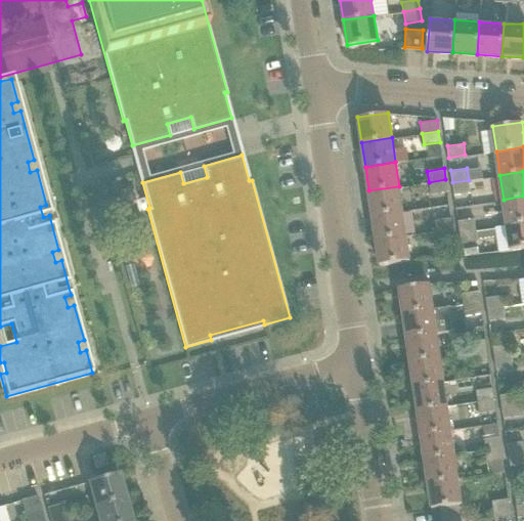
[(445,179),(429,182),(431,193),(447,190),(445,179)]
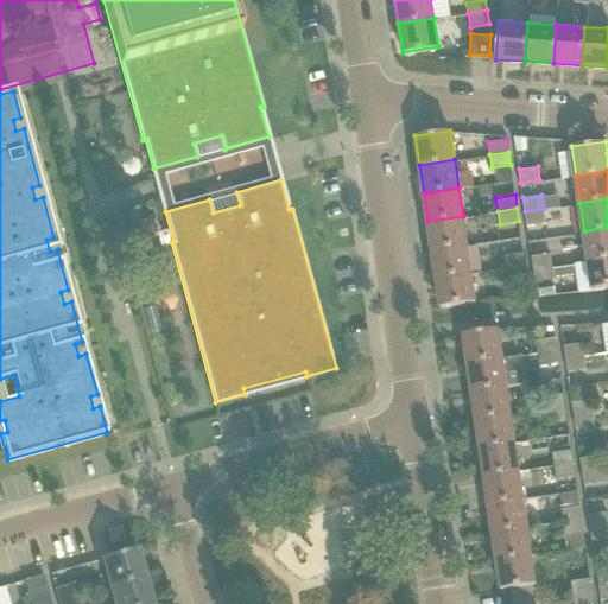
[(544,209),(525,211),(526,223),(546,221),(544,209)]
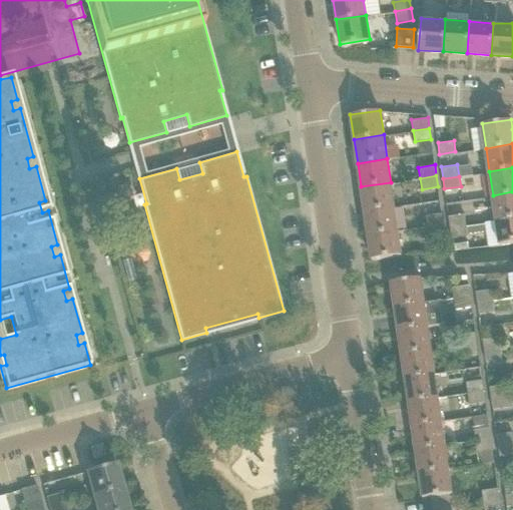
[(361,186),(365,210),(394,206),(391,182),(361,186)]
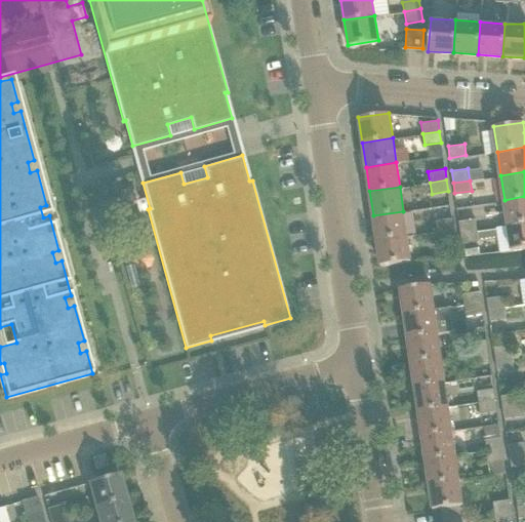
[(524,196),(505,200),(508,225),(524,222),(524,196)]
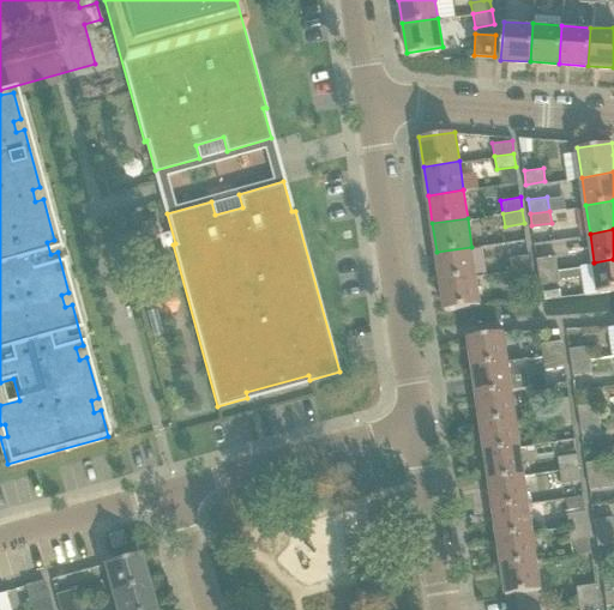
[(437,252),(440,281),(476,275),(471,247),(437,252)]
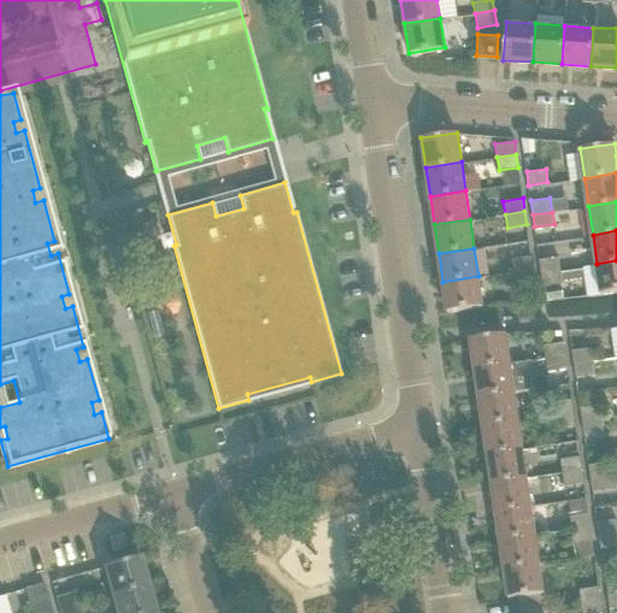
[(539,258),(541,272),(560,269),(558,254),(539,258)]
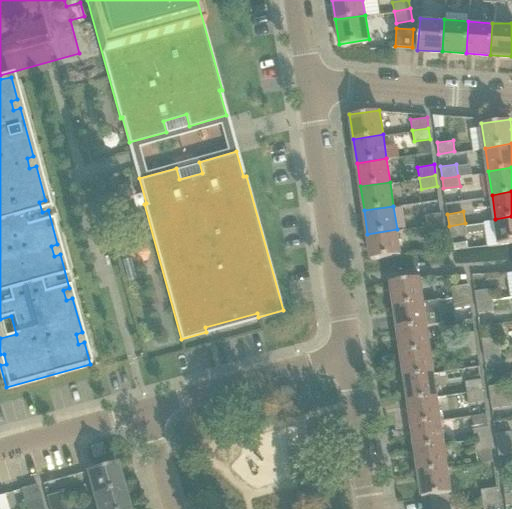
[(425,214),(426,225),(442,223),(441,212),(425,214)]
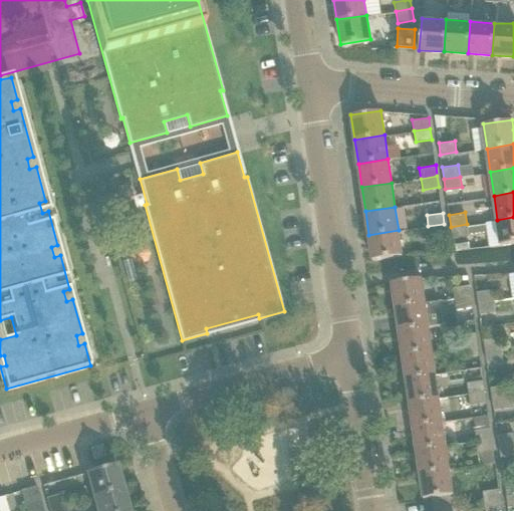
[(513,217),(497,220),(501,244),(513,242),(513,217)]
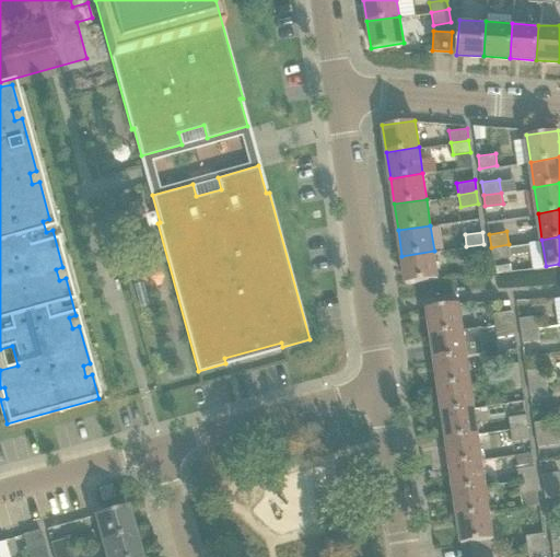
[(528,243),(509,246),(510,255),(531,252),(528,243)]
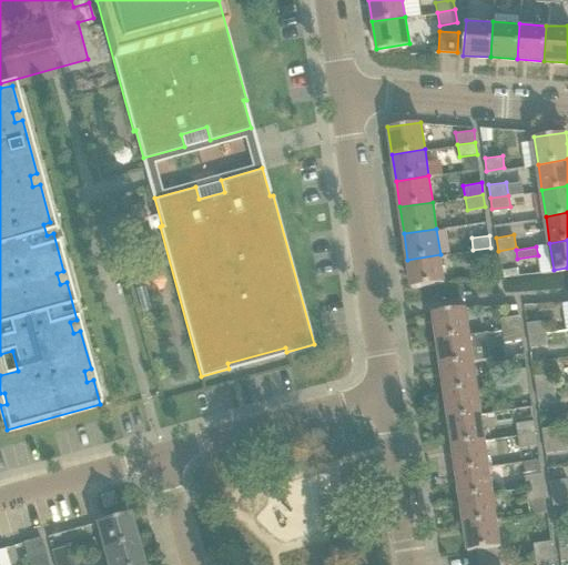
[(490,248),(473,250),(475,262),(493,260),(490,248)]
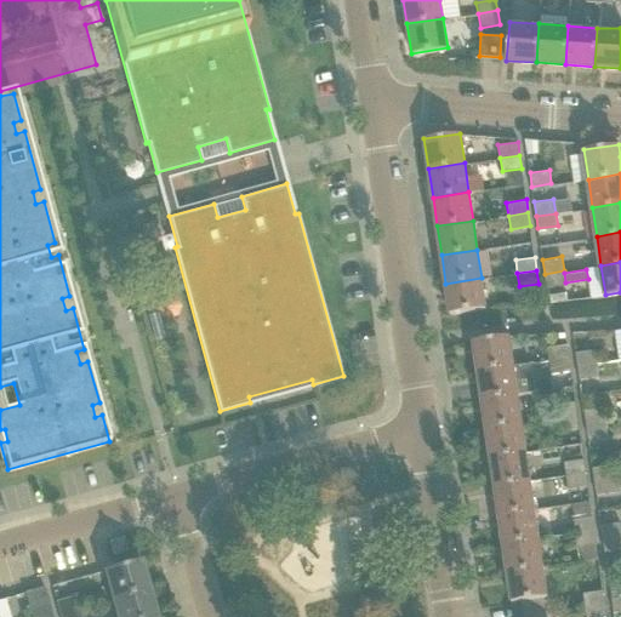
[(564,270),(545,274),(546,286),(567,283),(565,283),(564,273),(564,270)]
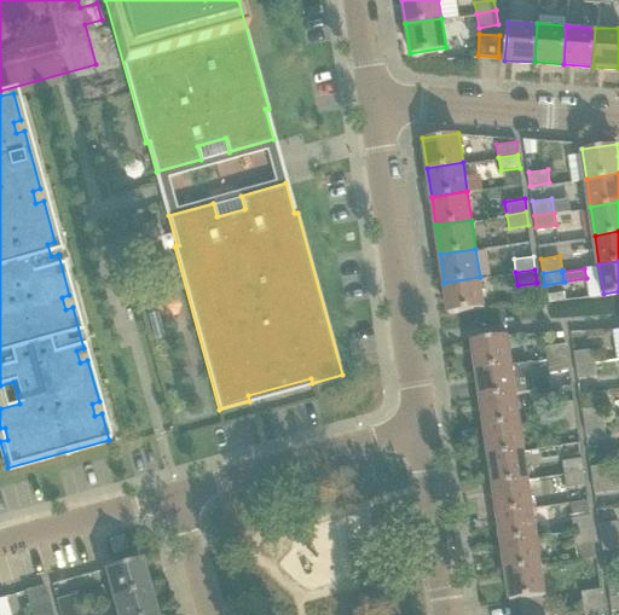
[(480,277),(444,283),(449,312),(484,307),(480,277)]
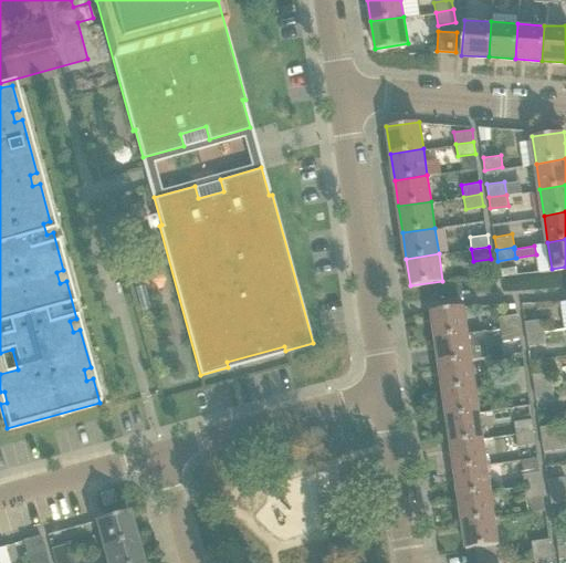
[(516,266),(501,268),(502,275),(517,273),(516,266)]
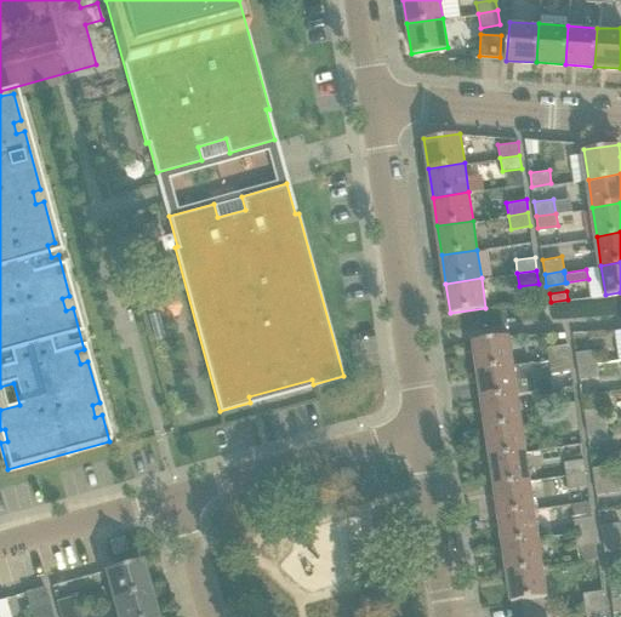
[(473,340),(478,370),(514,365),(510,335),(473,340)]
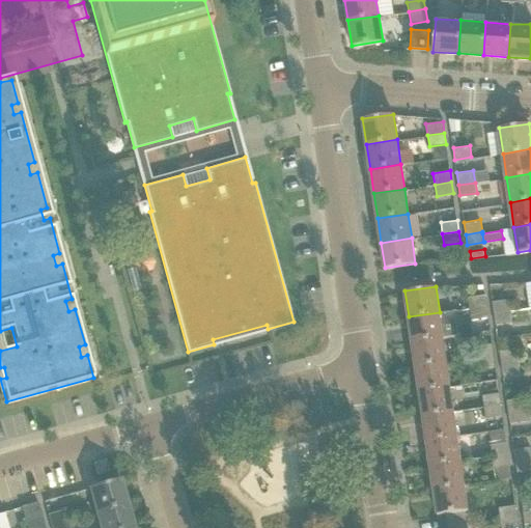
[(469,296),(470,307),(487,305),(485,294),(469,296)]
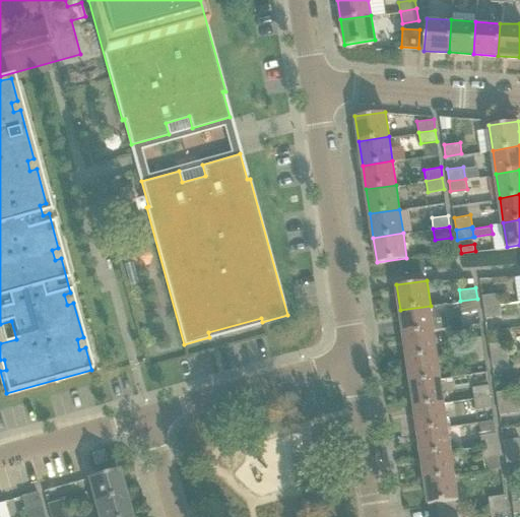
[(481,294),(483,305),(500,303),(499,292),(481,294)]
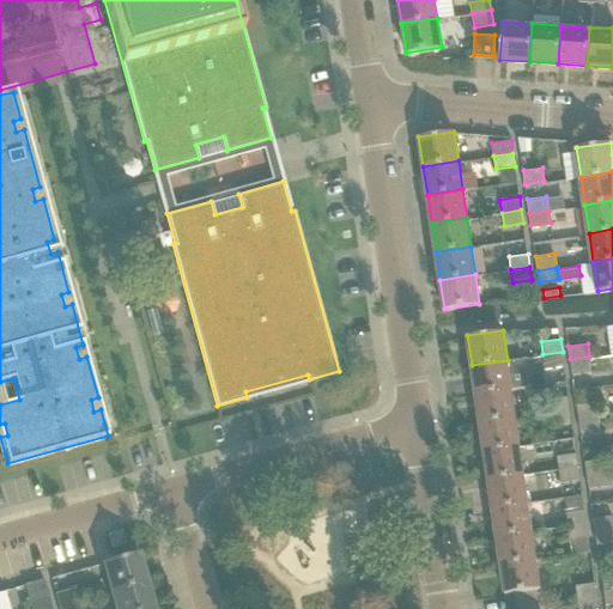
[(563,352),(542,354),(545,367),(564,365),(563,352)]
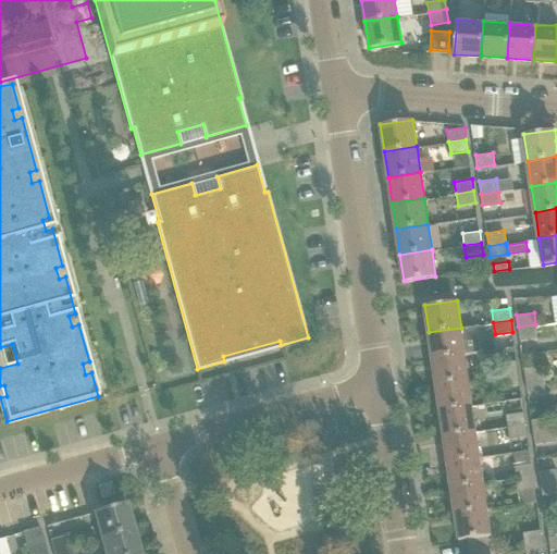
[(535,324),(518,327),(520,339),(537,336),(535,324)]
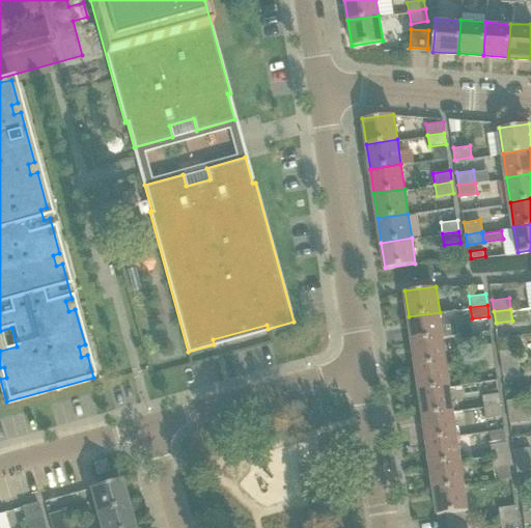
[(409,316),(413,341),(443,336),(440,312),(409,316)]
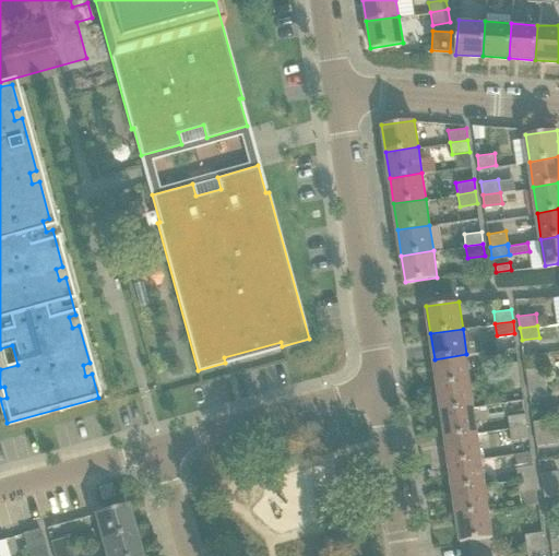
[(435,359),(438,385),(471,380),(466,354),(435,359)]
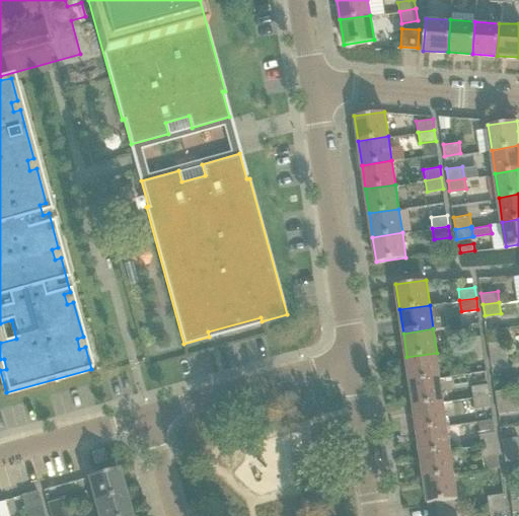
[(465,338),(466,349),(484,346),(482,335),(465,338)]
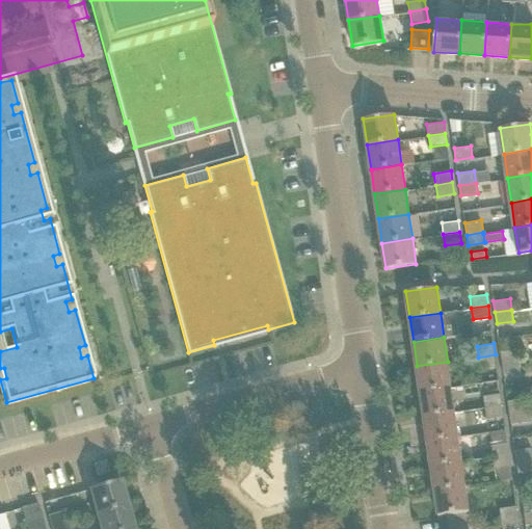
[(500,350),(502,362),(519,360),(517,348),(500,350)]
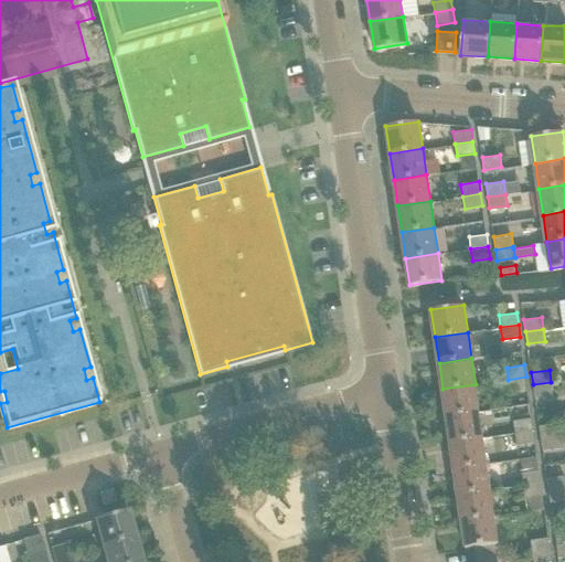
[(526,377),(508,380),(510,392),(528,389),(526,377)]
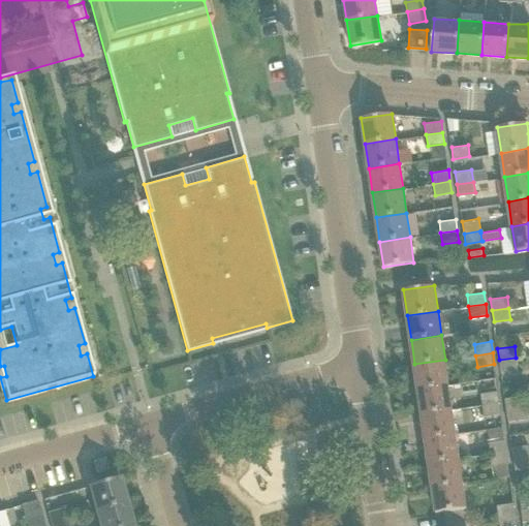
[(516,358),(499,360),(500,371),(518,369),(516,358)]
